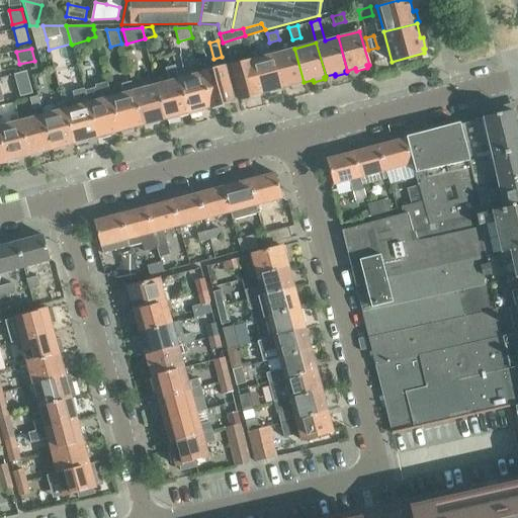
[(294,49),(273,55),(281,88),(291,85),(291,88),(303,85),(303,82),(304,82),(294,49)]
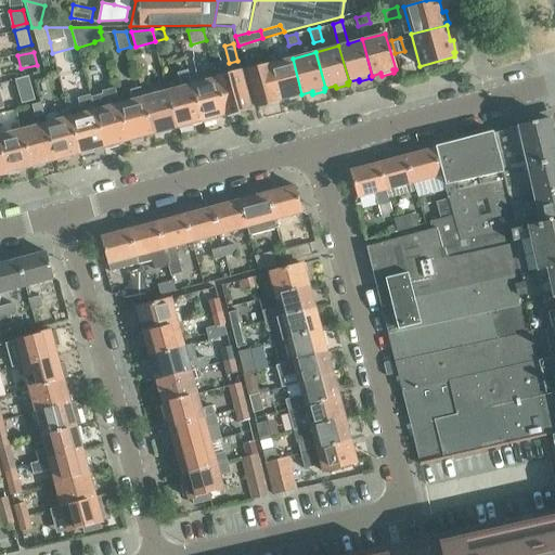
[(269,64),(280,100),(289,98),(289,100),(301,97),(300,94),(301,94),(293,59),(269,64)]
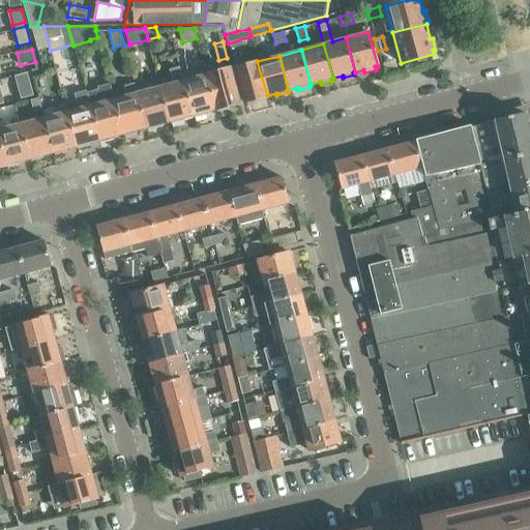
[(197,78),(183,81),(193,116),(194,115),(195,117),(206,115),(205,112),(215,110),(206,75),(203,60),(193,63),(197,78)]
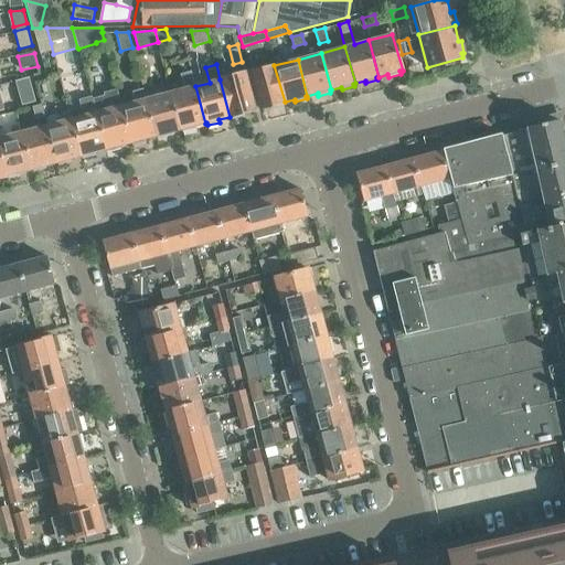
[(251,72),(260,108),(270,106),(272,108),(284,105),(283,103),(285,103),(284,102),(285,102),(274,65),(251,72)]
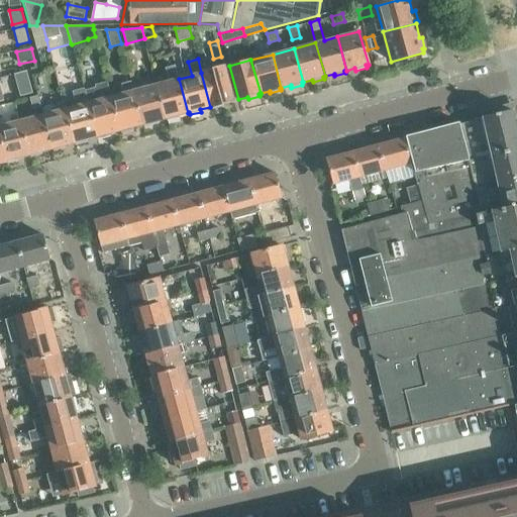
[(157,85),(165,119),(167,118),(168,120),(179,117),(178,115),(188,113),(179,79),(175,66),(165,68),(169,82),(157,85)]
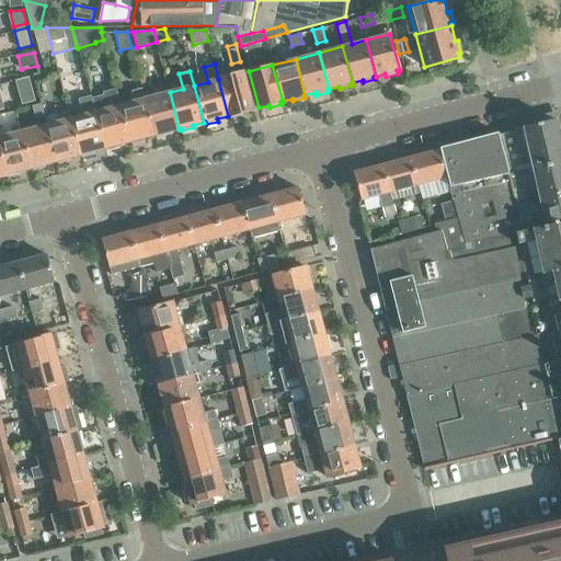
[(218,79),(228,116),(230,116),(230,118),(242,115),(242,113),(253,110),(243,72),(218,79)]
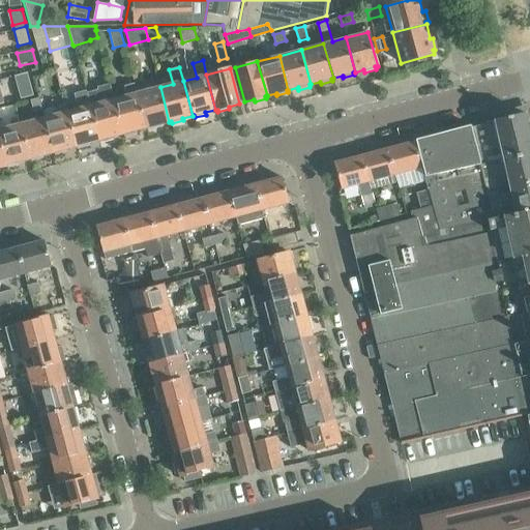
[(27,72),(15,76),(18,86),(30,83),(27,74),(27,72)]
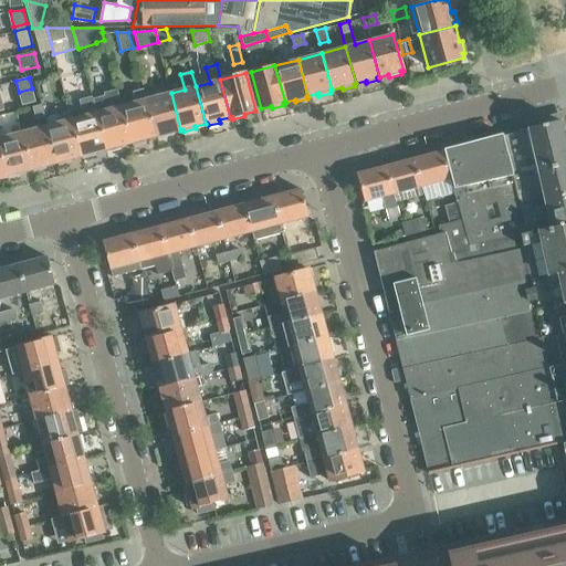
[(121,106),(130,144),(133,143),(134,145),(145,143),(145,139),(156,136),(146,100),(143,88),(133,92),(135,103),(121,106)]
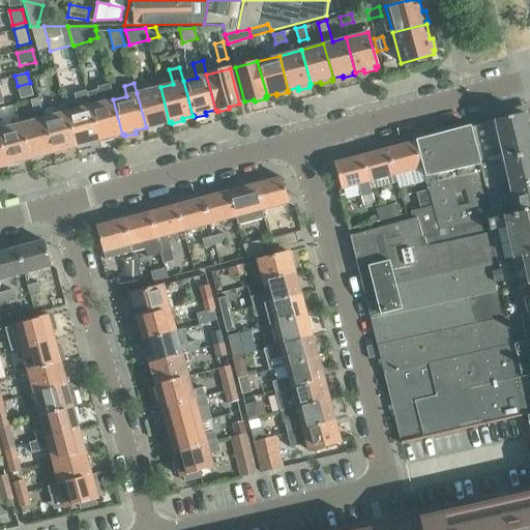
[(87,89),(87,90),(100,140),(101,142),(113,140),(112,137),(122,135),(113,99),(109,84),(87,89)]
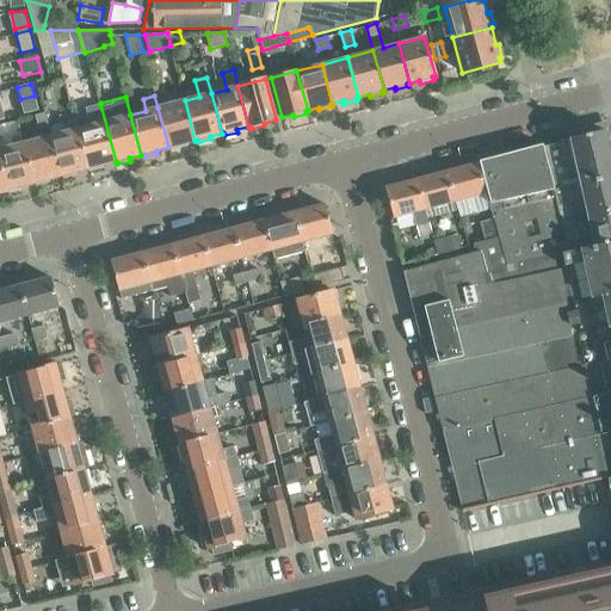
[(185,100),(158,107),(168,147),(171,147),(171,149),(184,146),(184,143),(195,141),(185,100)]
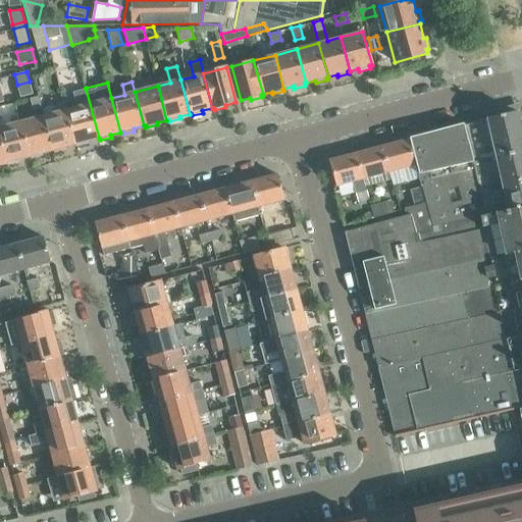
[(64,104),(75,144),(76,144),(77,146),(89,143),(88,141),(99,138),(86,89),(74,92),(76,100),(64,104)]
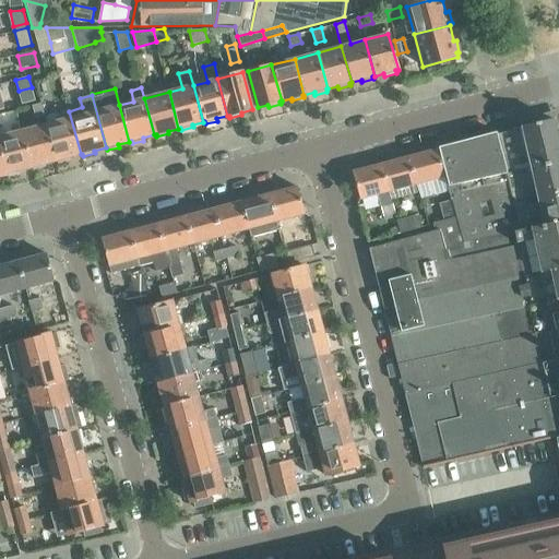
[(32,106),(33,108),(35,119),(45,116),(40,103),(32,106)]
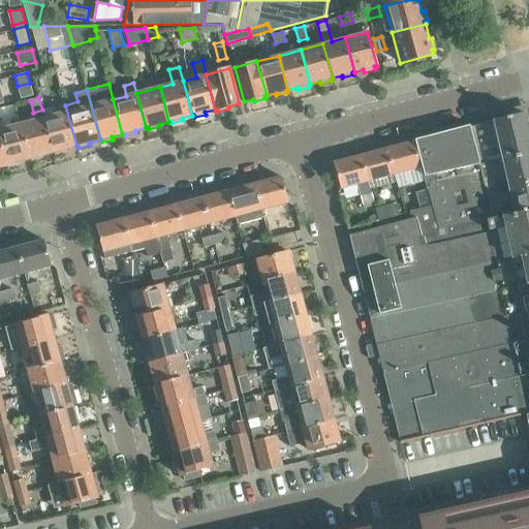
[(44,118),(44,119),(53,152),(55,152),(55,154),(66,151),(66,149),(76,146),(65,105),(65,103),(57,105),(55,109),(52,106),(44,109),(42,112),(44,118)]
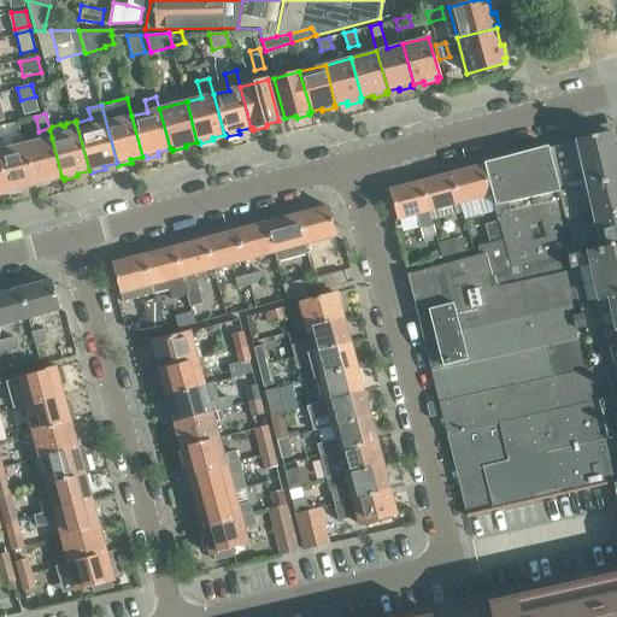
[(611,131),(583,137),(565,144),(575,187),(559,191),(574,254),(616,244),(616,160),(613,158),(612,153),(615,150),(611,131)]
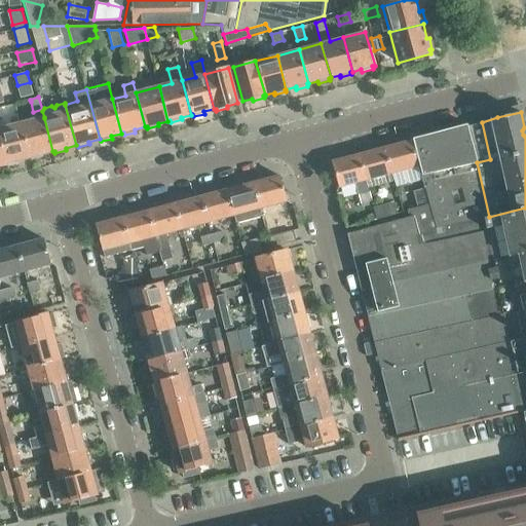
[(21,124),(29,158),(31,157),(32,159),(42,157),(42,154),(52,151),(44,118),(21,124)]
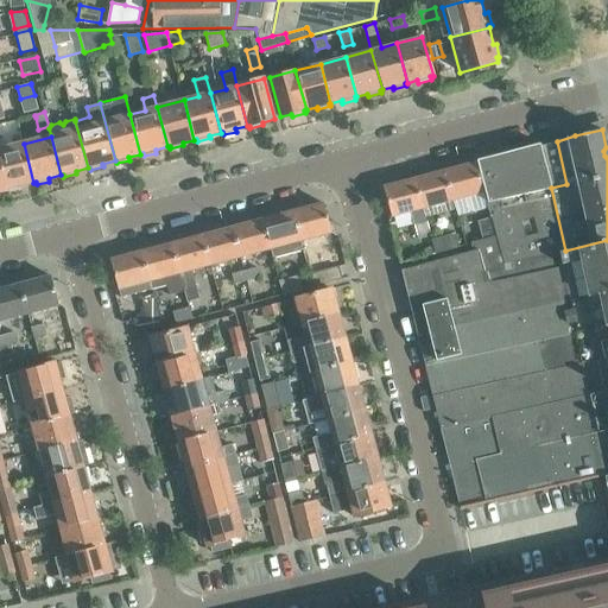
[(557,141),(476,163),(483,192),(491,217),(495,238),(498,238),(504,265),(565,251),(551,188),(567,184),(557,141)]
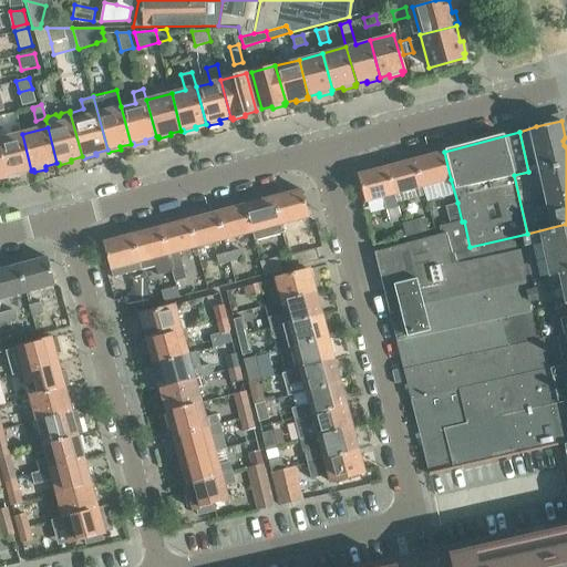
[(22,134),(0,138),(0,151),(7,177),(8,176),(9,178),(21,176),(20,173),(31,171),(22,134)]
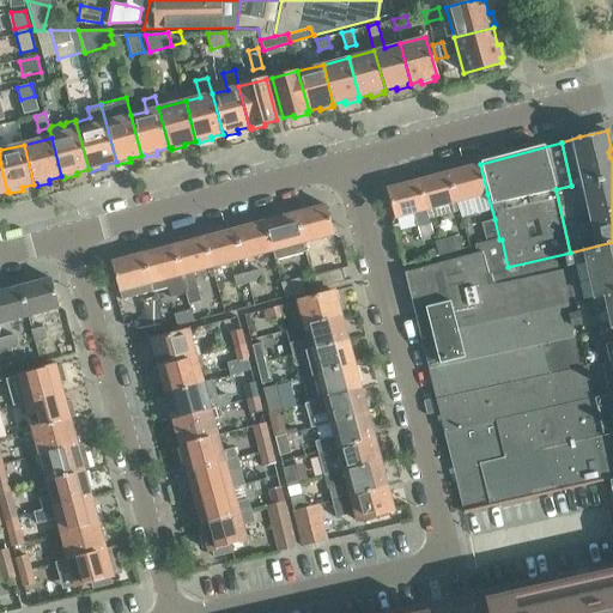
[(449,173),(456,201),(478,195),(487,194),(480,164),(449,173)]
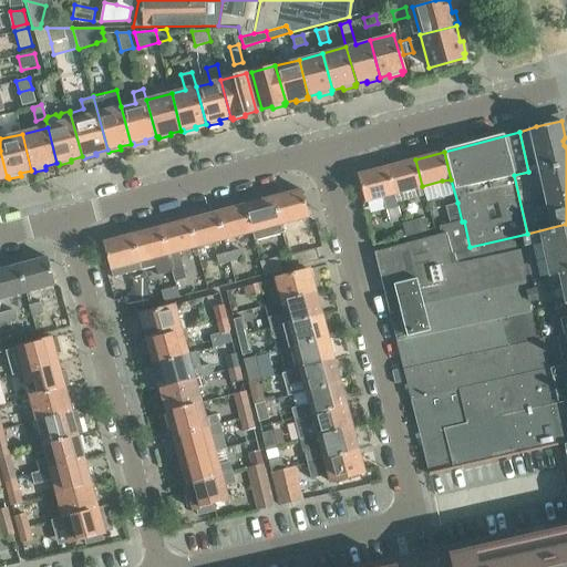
[(415,160),(387,167),(394,194),(422,186),(415,160)]
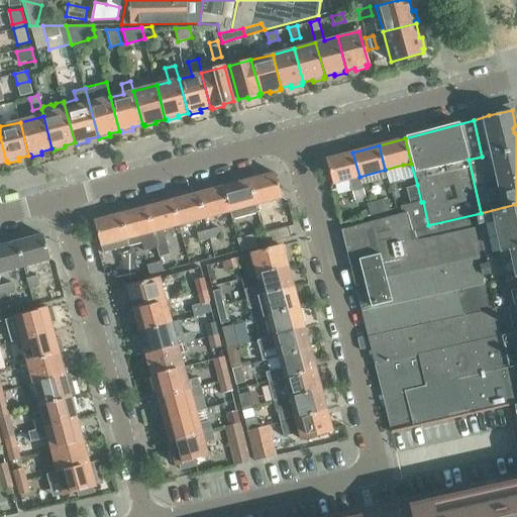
[(326,160),(333,184),(359,177),(352,152),(326,160)]
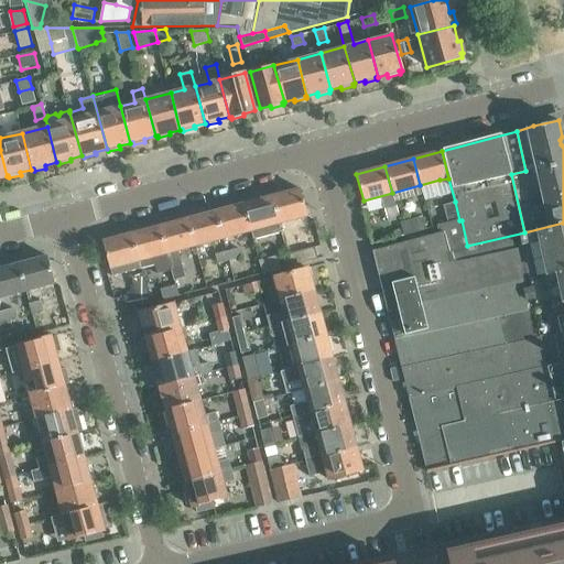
[(272,196),(279,223),(307,215),(301,188),(272,196)]
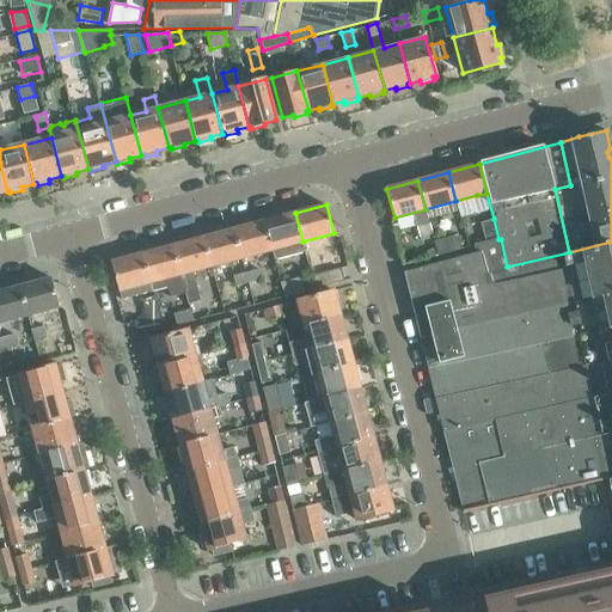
[(265,221),(273,250),(303,242),(295,213),(265,221)]
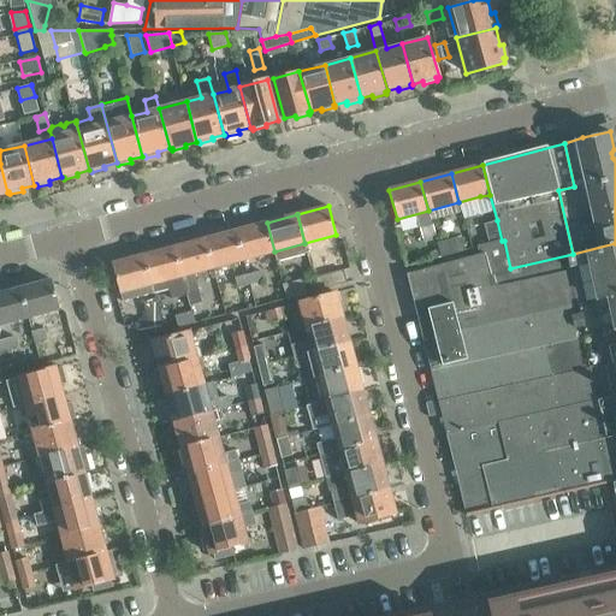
[(502,241),(497,220),(484,224),(489,244),(502,241)]
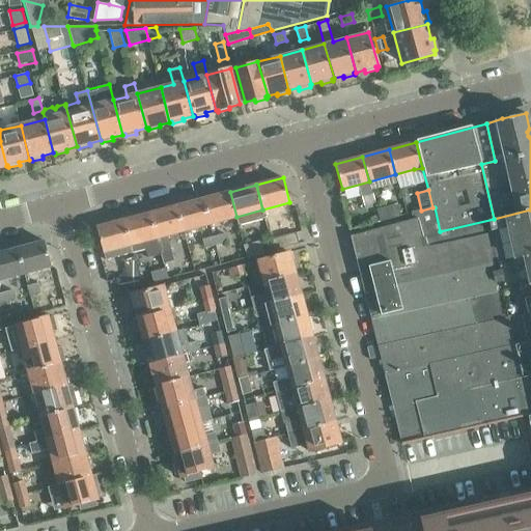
[(203,199),(210,224),(236,217),(230,192),(203,199)]
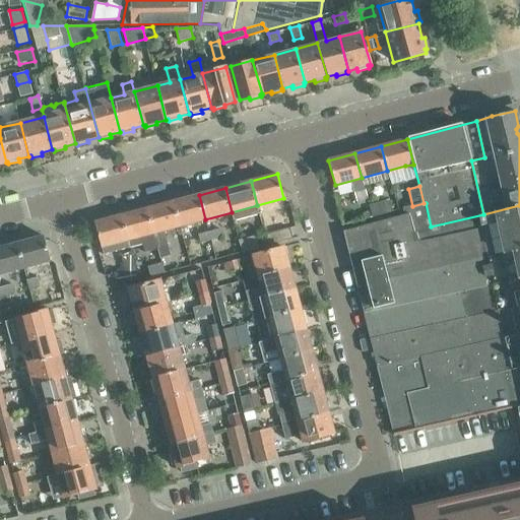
[(364,189),(353,192),(355,201),(367,198),(364,189)]
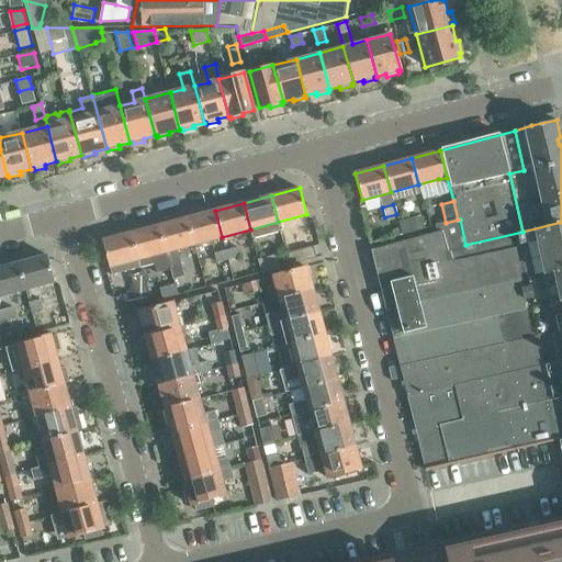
[(188,217),(194,245),(222,237),(215,211),(188,217)]
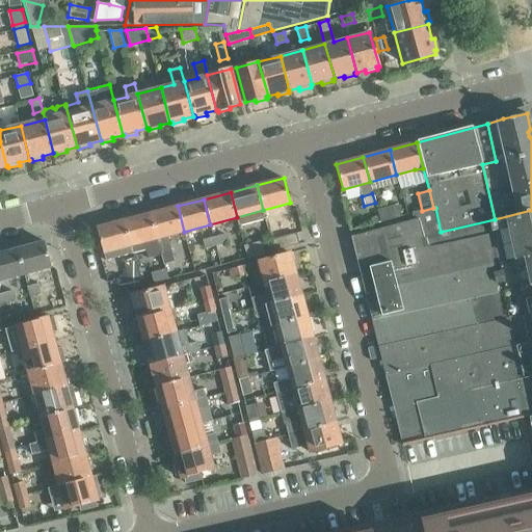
[(380,222),(400,216),(397,204),(377,209),(380,222)]
